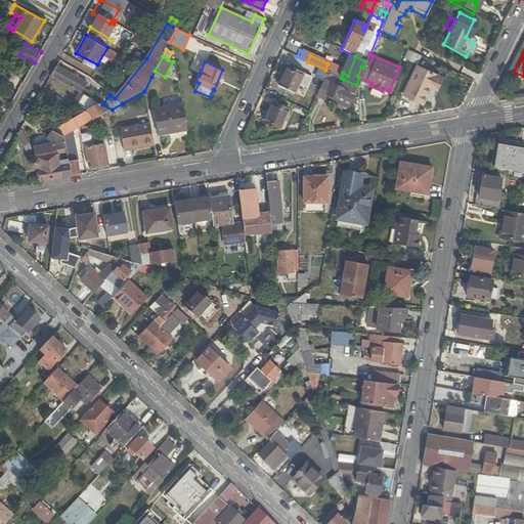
[(302,71),(287,63),(282,73),(298,80),(302,71)]
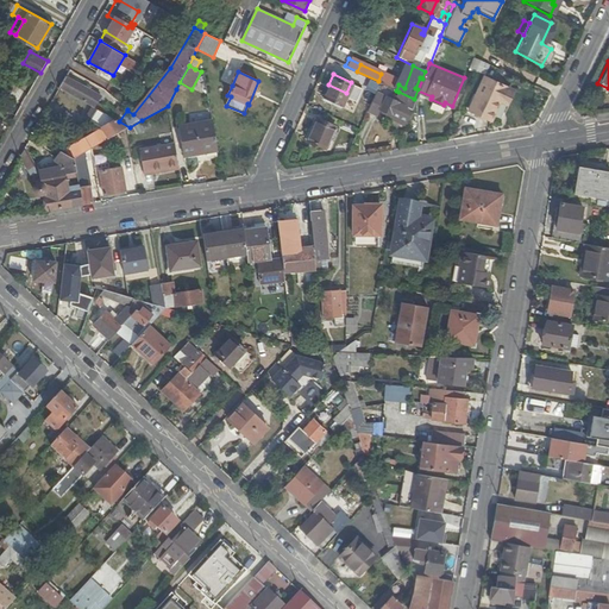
[(60,87),(95,107),(101,96),(67,76),(60,87)]
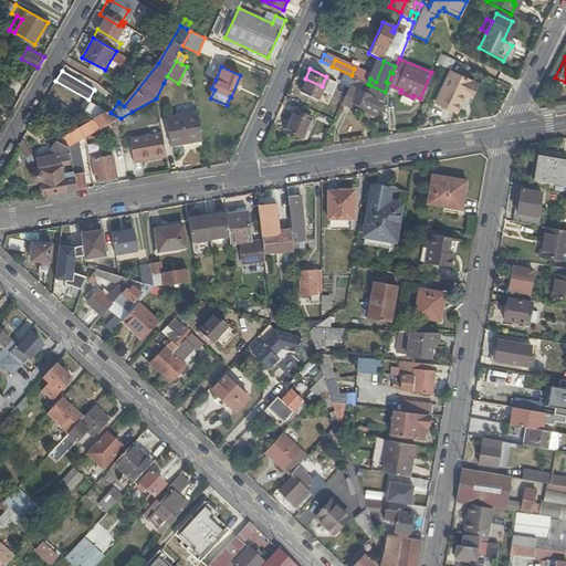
[(457,112),(463,97),(467,98),(473,84),(448,72),(432,103),(451,113),(457,112)]
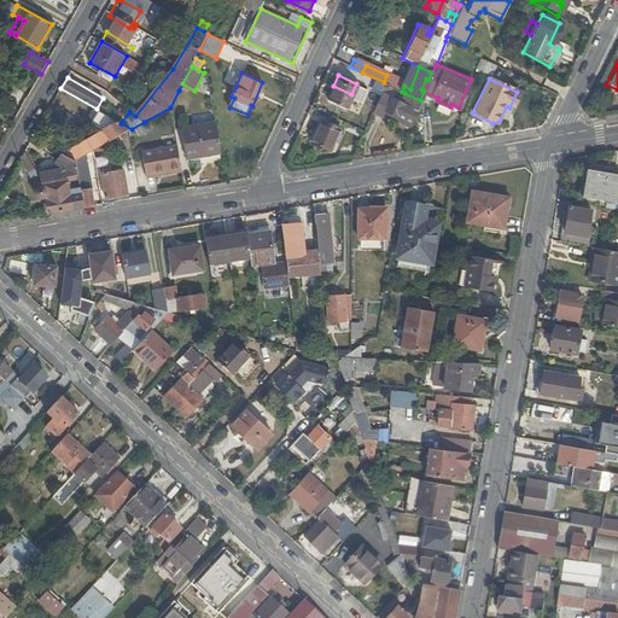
[(327,98),(345,106),(351,94),(333,86),(327,98)]
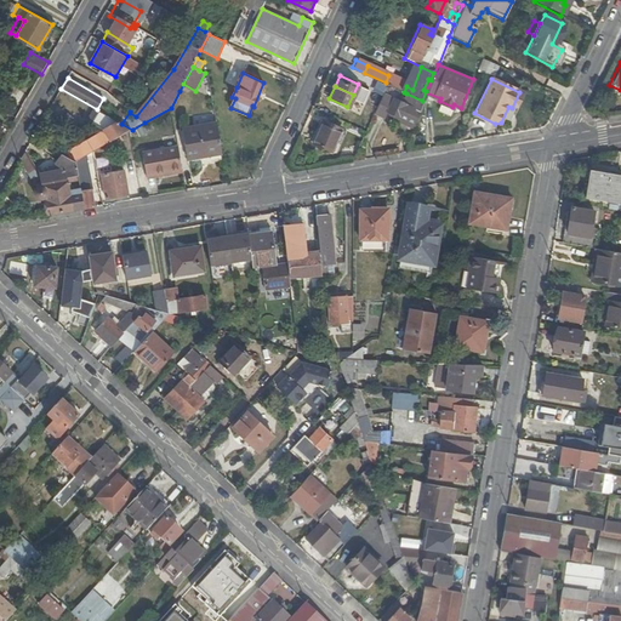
[(522,95),(519,92),(512,108),(514,110),(522,95)]
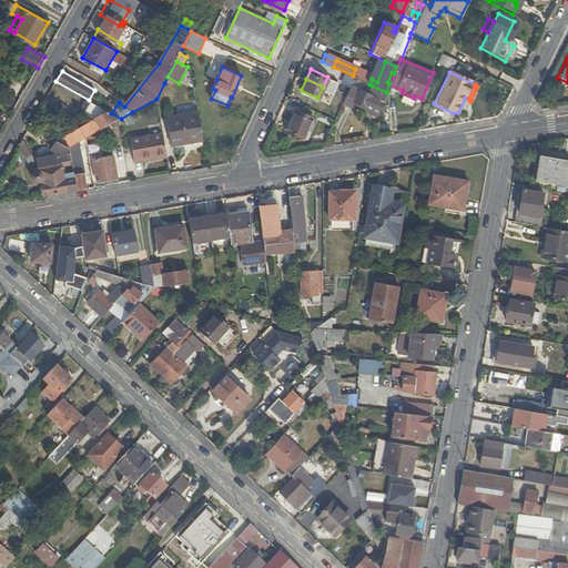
[(386,92),(372,85),(367,94),(348,85),(343,97),(353,101),(363,105),(362,107),(376,114),(386,92)]
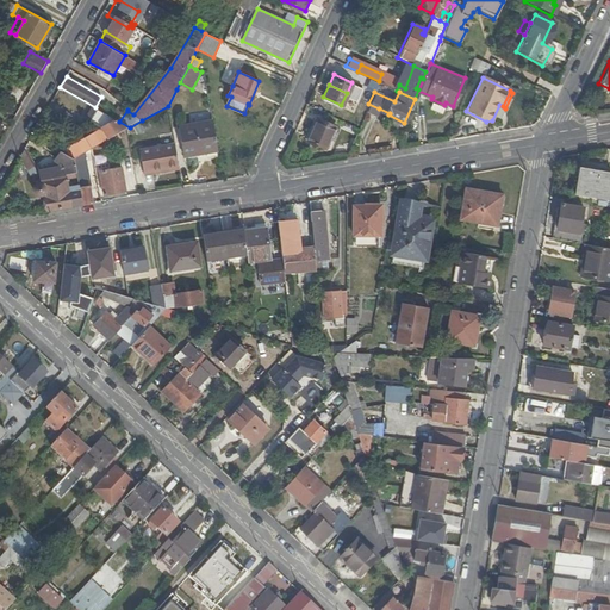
[(379,109),(368,104),(365,111),(375,116),(379,109)]
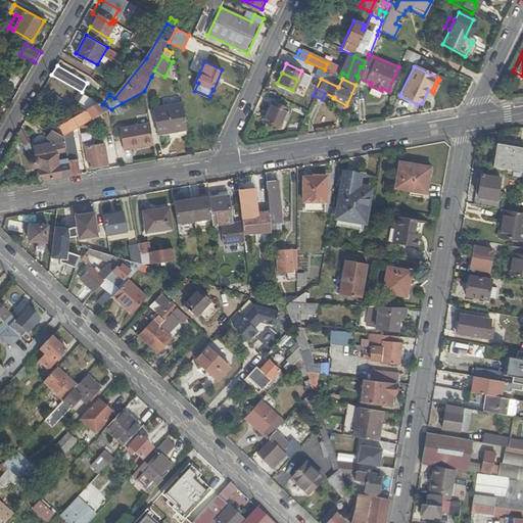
[(64,113),(69,107),(57,97),(52,103),(64,113)]
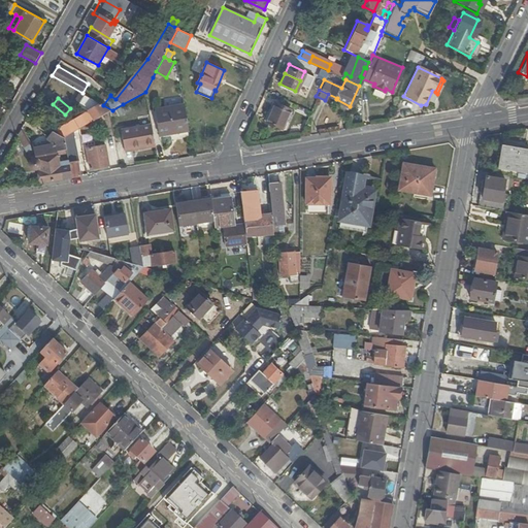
[(288,109),(273,102),(264,120),(279,127),(288,109)]
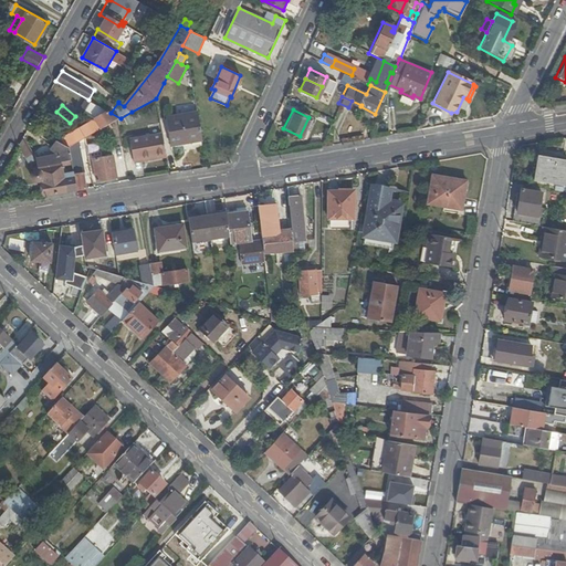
[(121,118),(111,113),(108,112),(96,118),(96,121),(64,138),(65,138),(62,140),(64,143),(66,142),(70,147),(100,129),(112,123),(119,118),(121,118)]
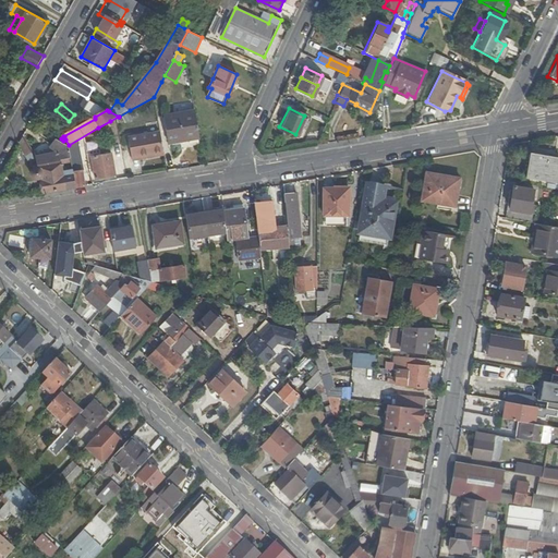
[(199,138),(195,111),(165,116),(169,143),(199,138)]
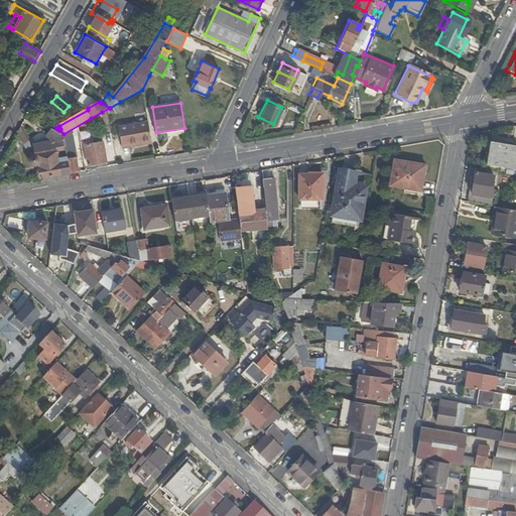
[(105,119),(102,112),(91,118),(95,125),(105,119)]
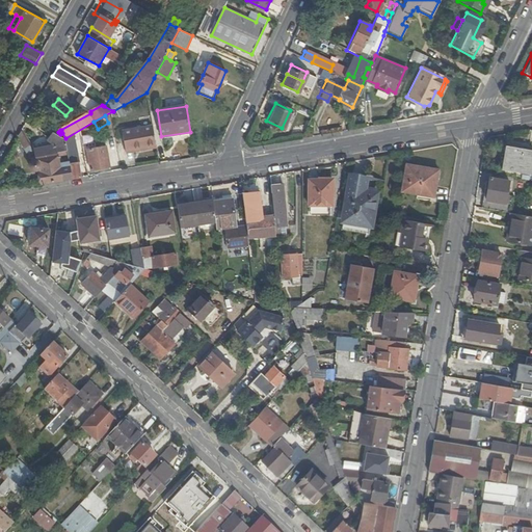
[(156,148),(153,126),(123,131),(126,150),(140,148),(140,150),(156,148)]
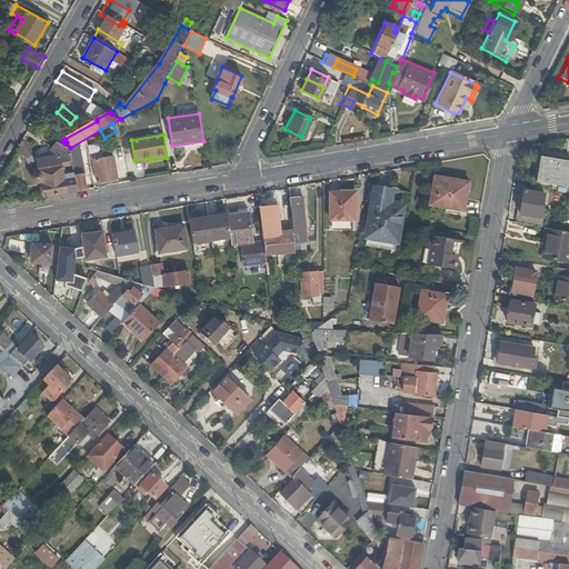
[(23,138),(18,147),(28,160),(31,166),(38,161),(38,159),(39,159),(23,138)]
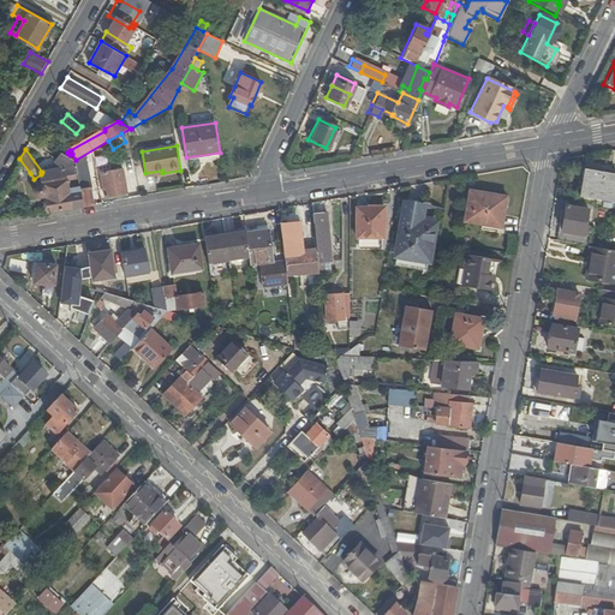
[(77,172),(76,160),(61,151),(57,160),(66,166),(67,167),(42,172),(41,172),(41,174),(43,185),(42,185),(41,184),(40,185),(39,185),(37,185),(37,186),(36,186),(36,187),(35,187),(35,189),(35,190),(35,191),(35,192),(35,193),(36,195),(36,196),(37,196),(37,197),(39,197),(40,198),(41,198),(42,198),(43,198),(43,197),(45,197),(48,213),(83,207),(81,189),(79,186),(77,172)]
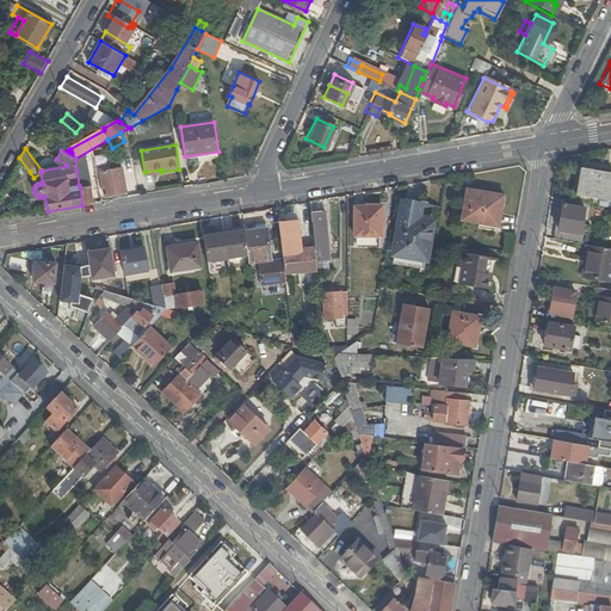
[(110,170),(122,168),(121,158),(103,161),(104,167),(109,166),(110,170)]
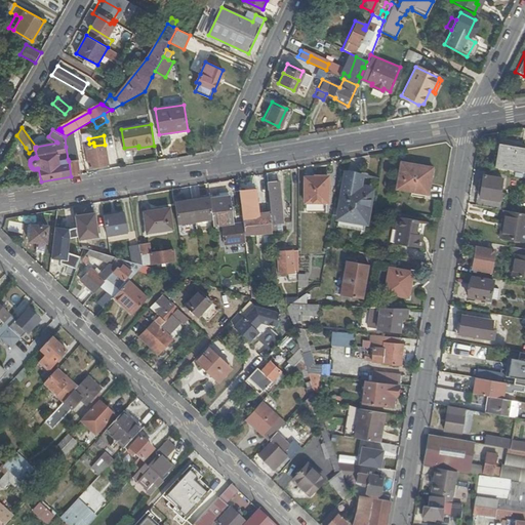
[(66,147),(68,159),(77,157),(74,142),(66,147)]
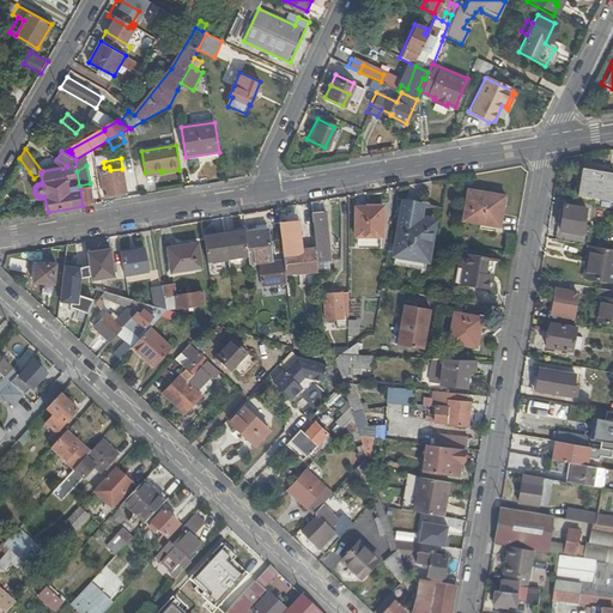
[(127,192),(122,169),(110,170),(109,167),(104,168),(104,171),(103,171),(101,173),(102,178),(98,180),(101,186),(103,186),(104,196),(127,192)]
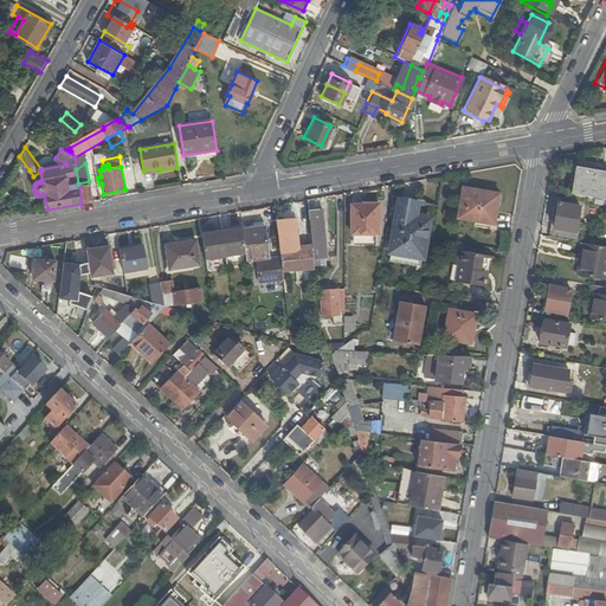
[(575,168),(569,167),(565,193),(569,194),(575,168)]
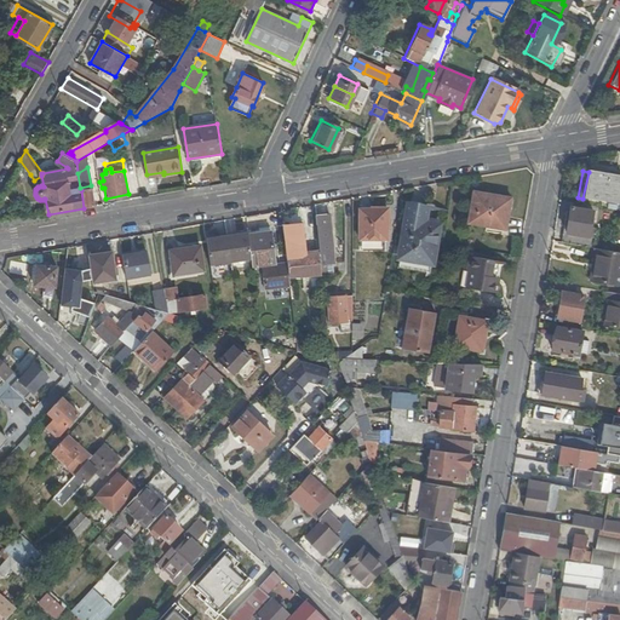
[(619,177),(589,172),(583,199),(614,205),(619,177)]
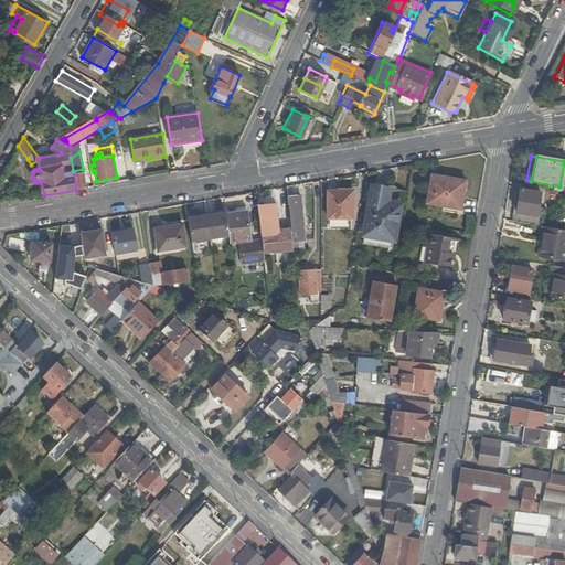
[(76,190),(86,188),(83,172),(74,173),(76,190)]
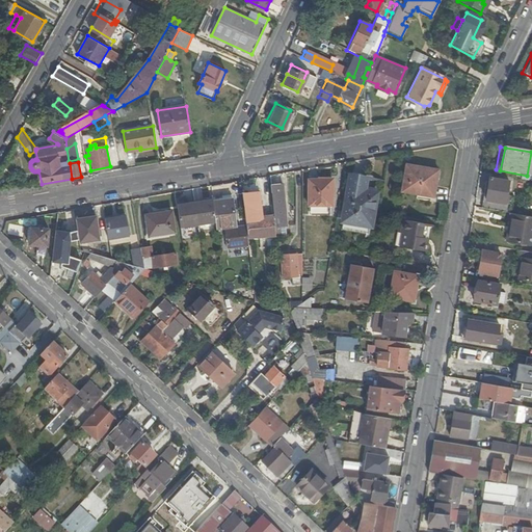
[(435,170),(405,165),(401,191),(431,197),(435,170)]
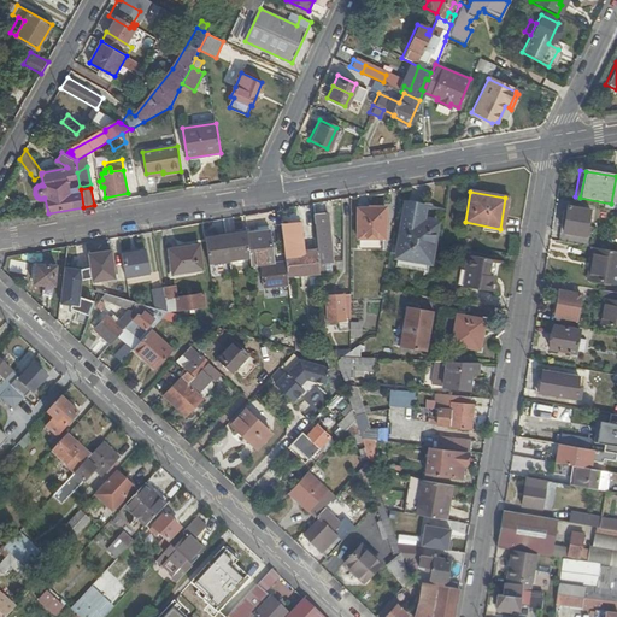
[(422,206),(403,203),(394,256),(427,262),(434,224),(421,221),(422,206)]
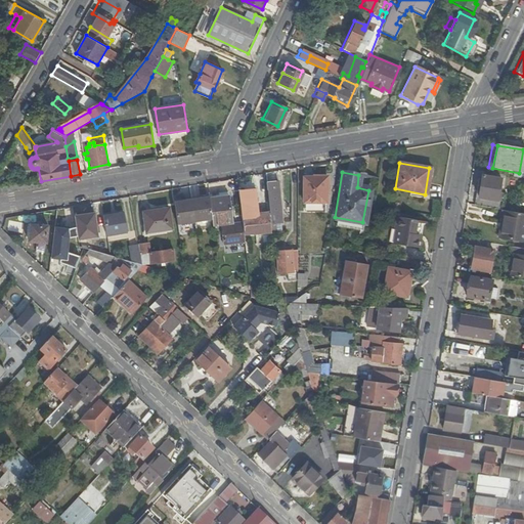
[(301,203),(324,202),(324,179),(310,179),(310,176),(301,176),(301,203)]
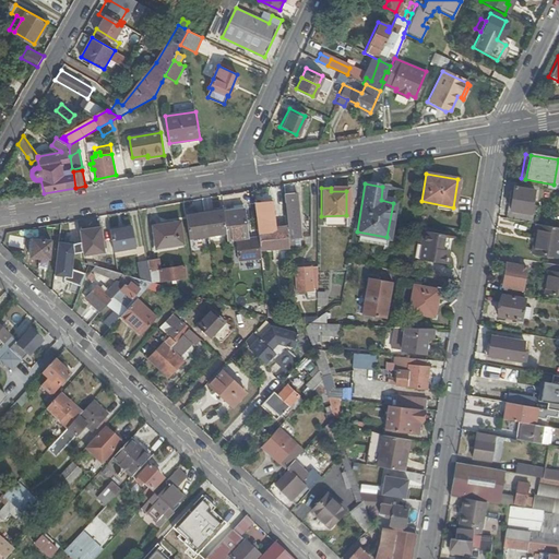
[(533,191),(514,188),(508,219),(536,224),(537,215),(528,214),(533,191)]
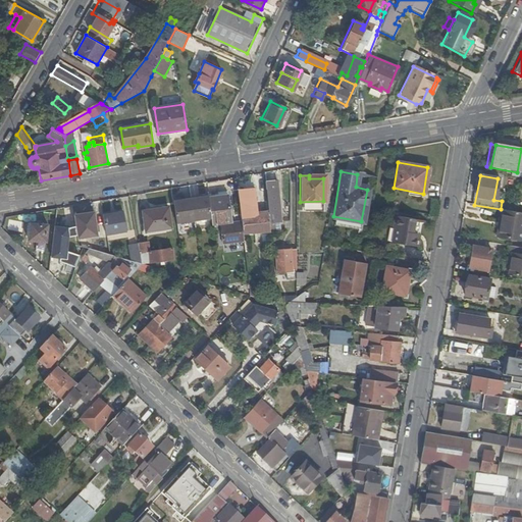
[(273,178),(262,179),(266,212),(267,221),(278,220),(273,178)]
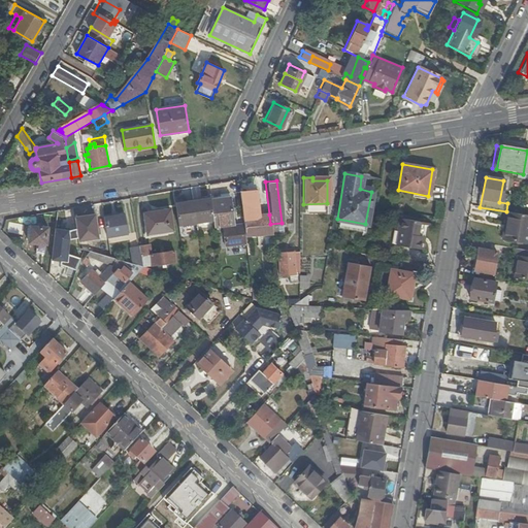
[(244,199),(239,199),(241,222),(243,236),(271,233),(270,224),(269,215),(257,216),(254,190),(243,191),(244,199)]
